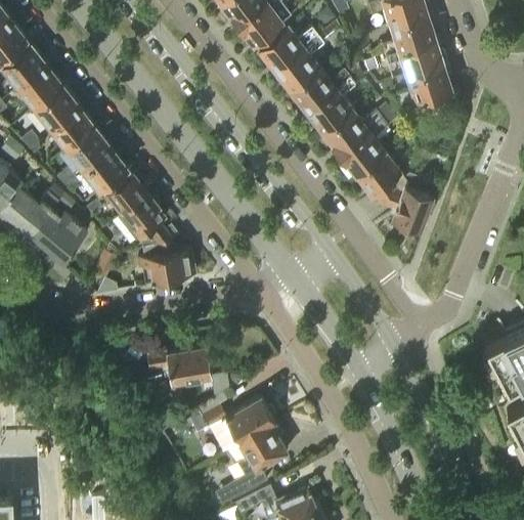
[(229,14),(235,22),(263,0),(219,0),(230,13),(229,14)]
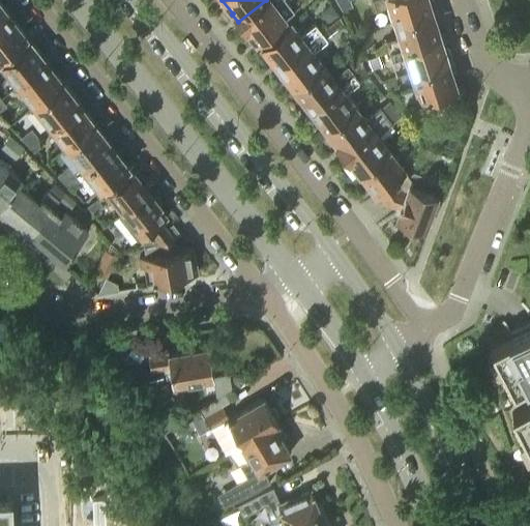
[(266,0),(238,22),(244,30),(245,30),(256,44),(294,13),(283,0),(266,0)]
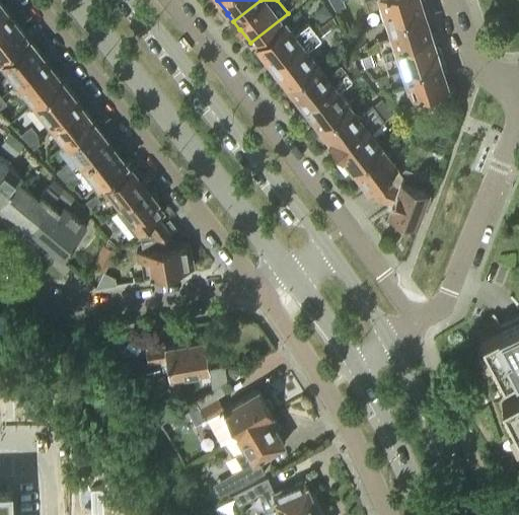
[(327,0),(334,12),(343,10),(339,0),(327,0)]
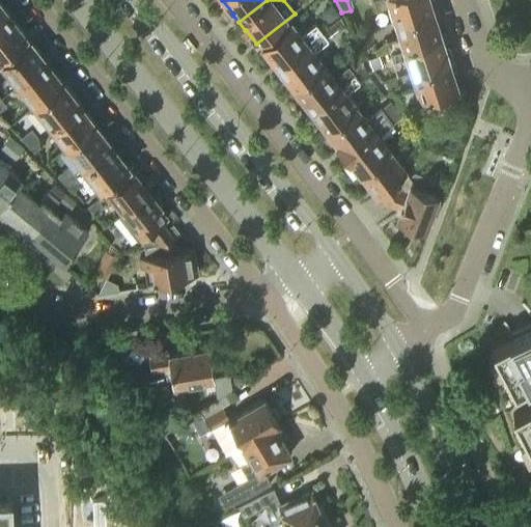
[(395,24),(437,11),(432,1),(427,0),(380,0),(373,2),(376,14),(390,8),(395,24)]
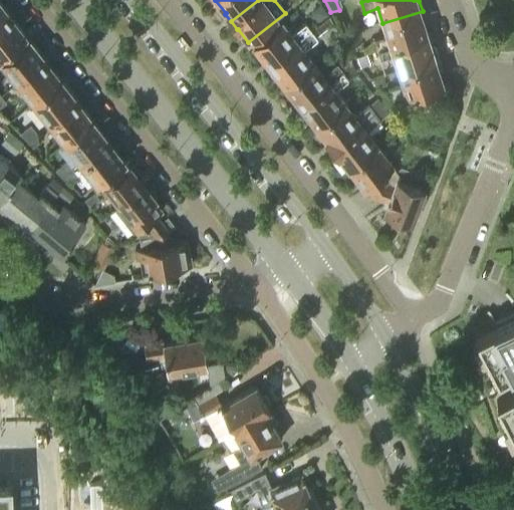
[(0,23),(10,15),(0,3),(0,23)]
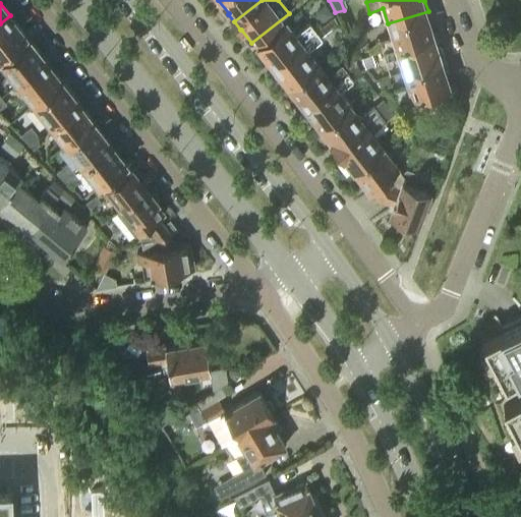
[(333,17),(326,8),(319,13),(317,17),(324,24),(333,17)]
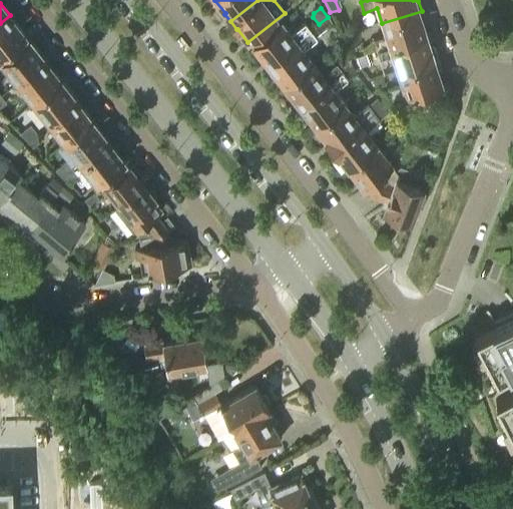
[(424,20),(422,11),(382,23),(387,38),(373,43),(376,52),(425,37),(421,24),(424,20)]
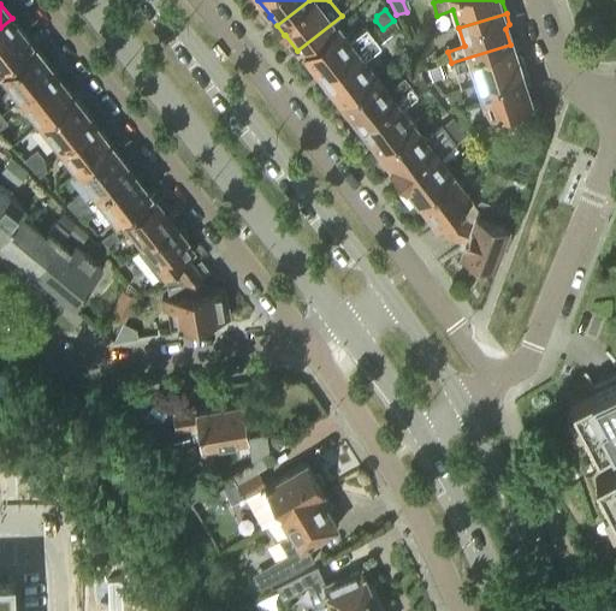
[(12,18),(0,28),(0,69),(31,45),(12,18)]
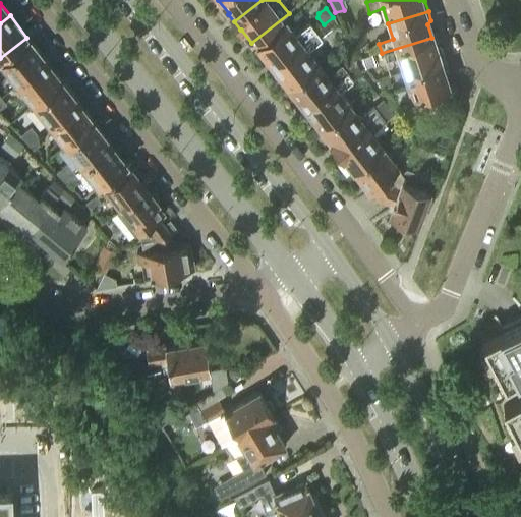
[(330,36),(339,29),(334,19),(324,27),(330,36)]
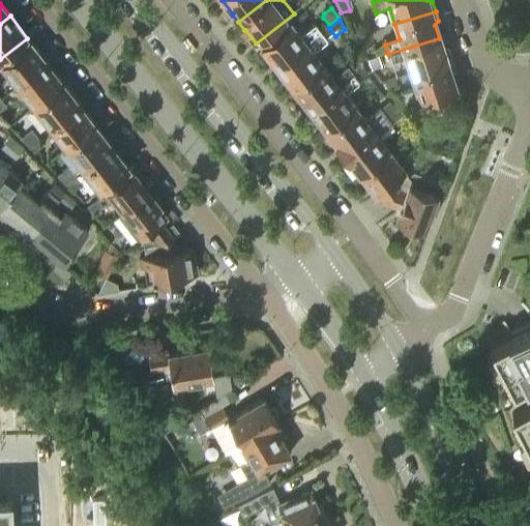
[(260,49),(277,69),(321,34),(315,27),(300,38),(289,25),(260,49)]
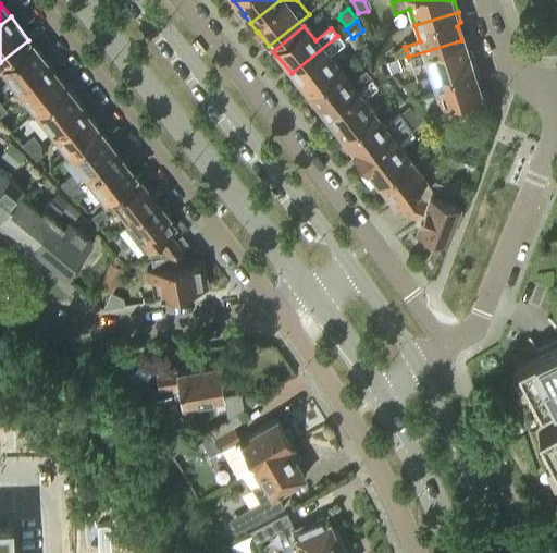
[(344,45),(337,36),(292,73),(308,95),(338,71),(329,58),(344,45)]
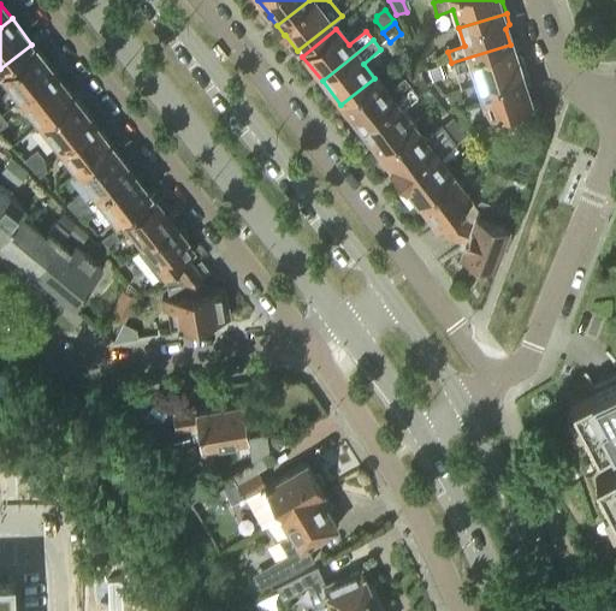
[(515,60),(510,45),(451,63),(456,76),(472,70),(478,88),(525,72),(521,61),(515,60)]
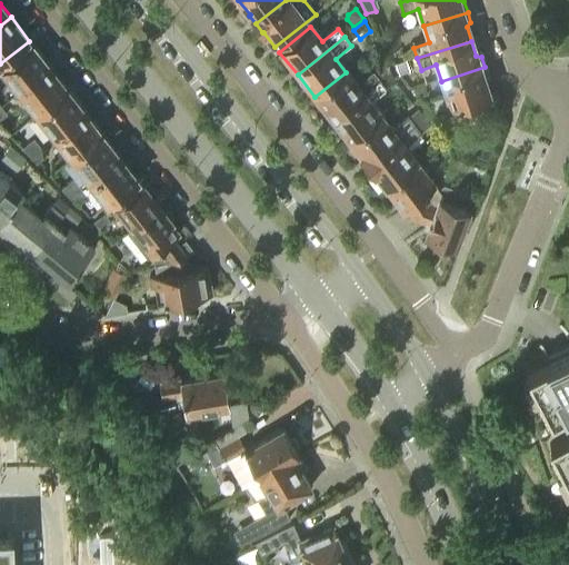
[(19,93),(49,68),(32,47),(1,71),(19,93)]
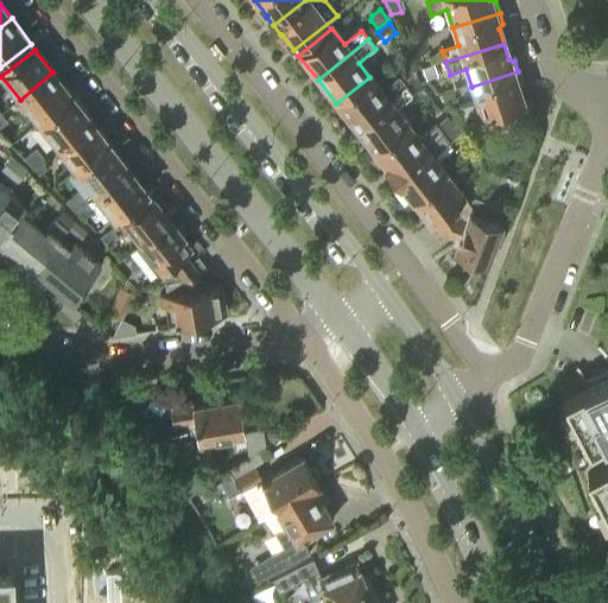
[(434,67),(422,70),(426,82),(437,78),(434,67)]
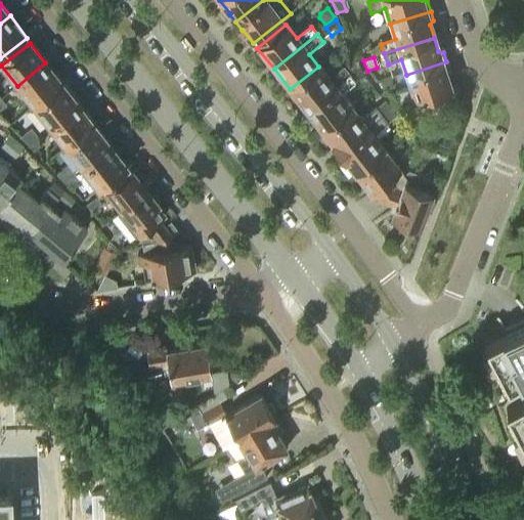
[(446,61),(406,75),(411,90),(397,94),(400,105),(450,89),(446,76),(449,72),(446,61)]
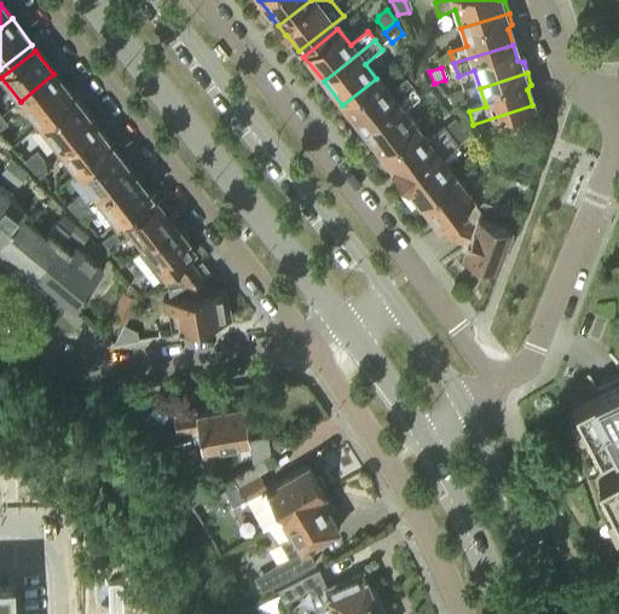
[(53,74),(21,102),(39,126),(73,98),(53,74)]
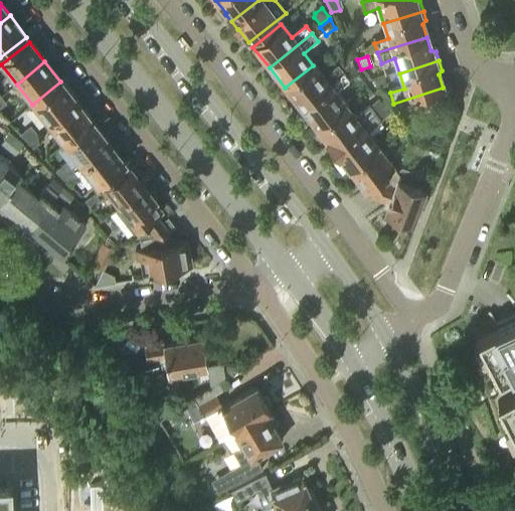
[(323,78),(313,65),(285,88),(301,109),(343,74),(337,67),(323,78)]
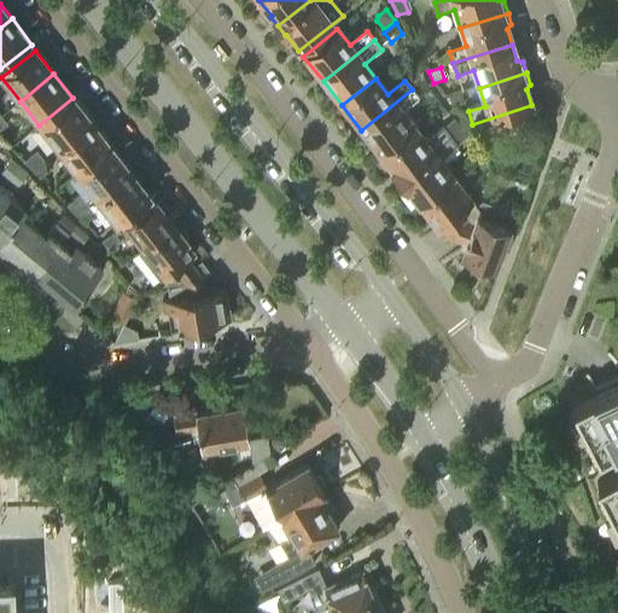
[(361,130),(382,155),(414,128),(420,122),(409,107),(419,99),(419,98),(412,89),(361,130)]
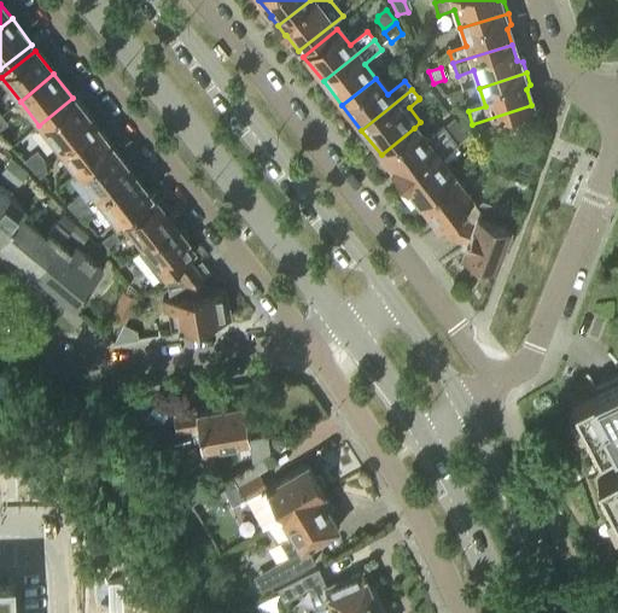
[(92,123),(73,98),(39,126),(58,150),(92,123)]
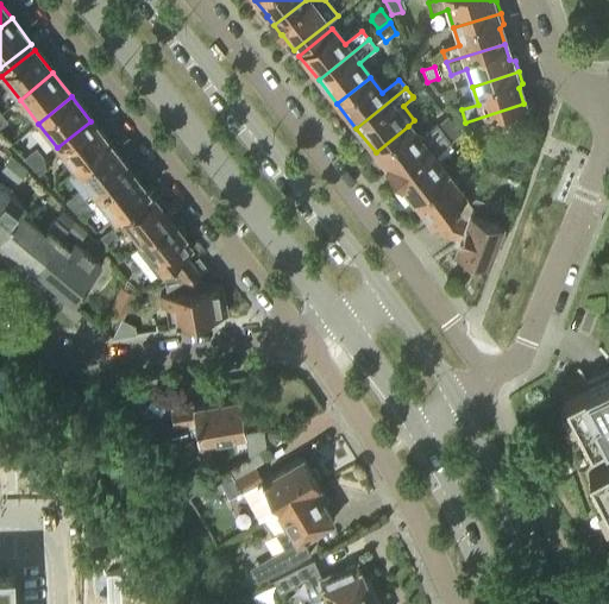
[(443,136),(453,127),(447,120),(437,127),(443,136)]
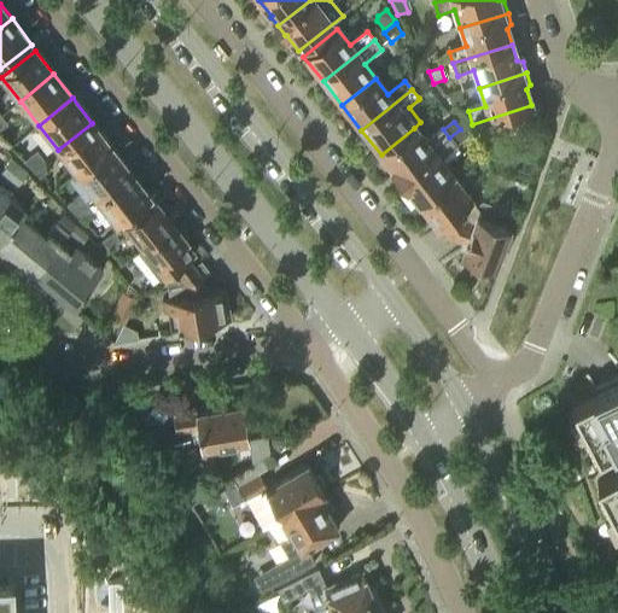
[(92,123),(58,150),(76,174),(110,146),(92,123)]
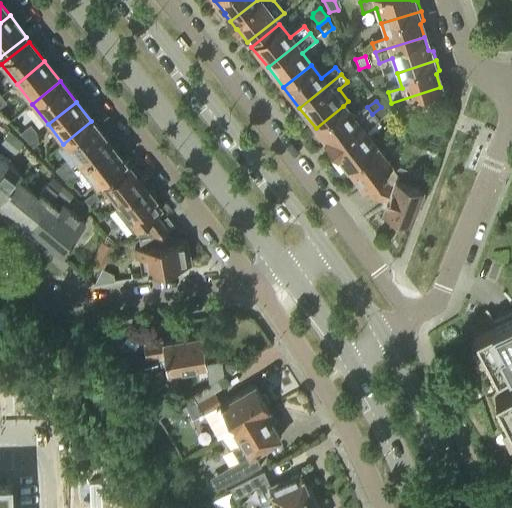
[(353,118),(343,106),(316,128),(326,141),(324,142),(330,149),(372,114),(367,107),(353,118)]
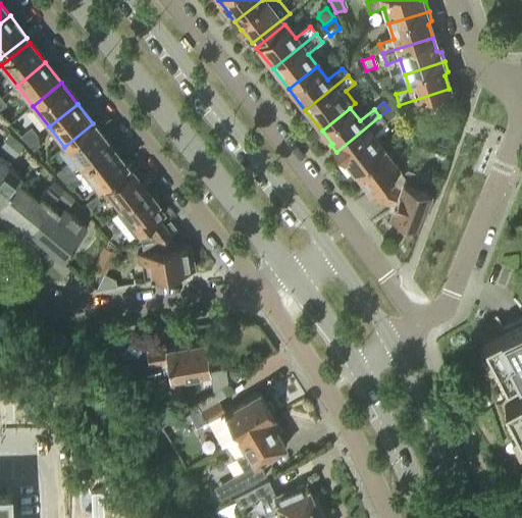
[(388,109),(379,116),(385,123),(395,117),(388,109)]
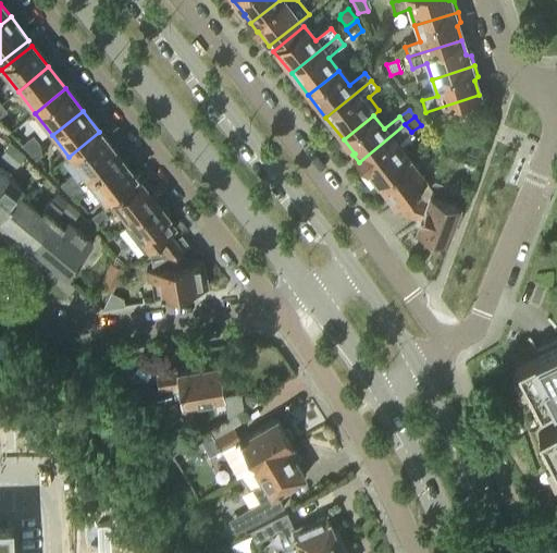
[(367,170),(378,183),(407,158),(397,145),(411,133),(411,132),(405,124),(359,162),(366,171),(367,170)]
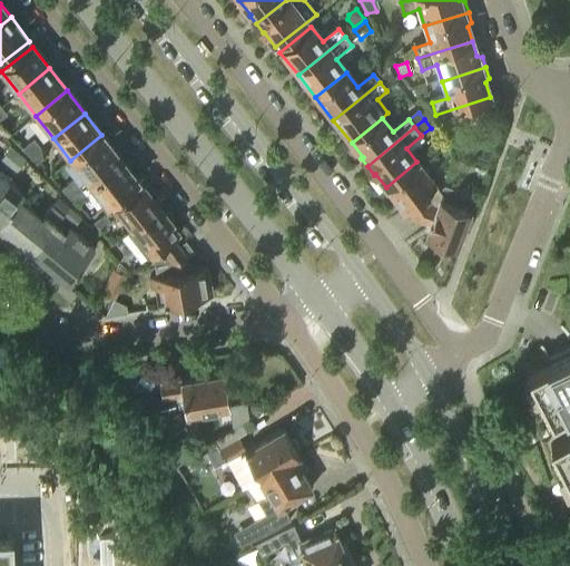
[(88,182),(119,157),(101,135),(70,160),(88,182)]
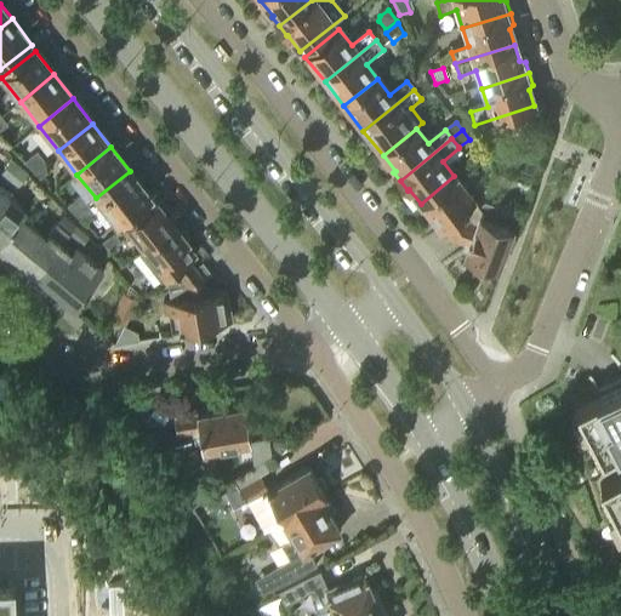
[(23,165),(32,174),(44,163),(36,154),(23,165)]
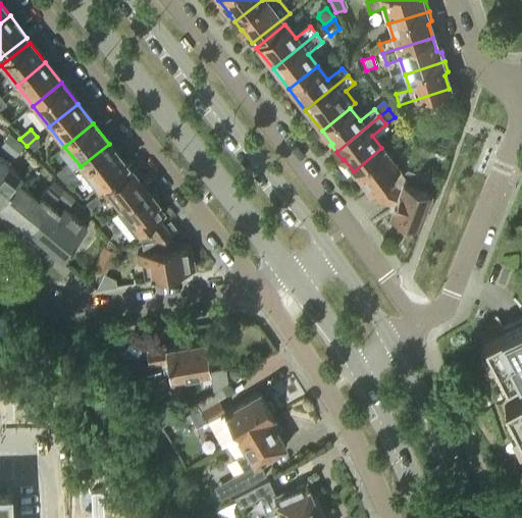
[(0,149),(6,155),(17,143),(9,137),(0,148),(0,149)]
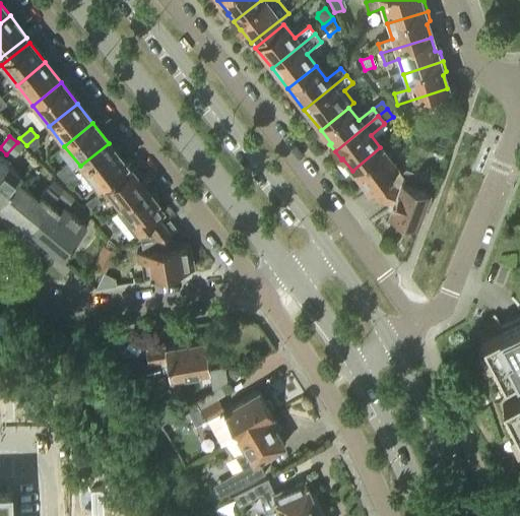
[(43,144),(37,136),(26,145),(33,151),(43,144)]
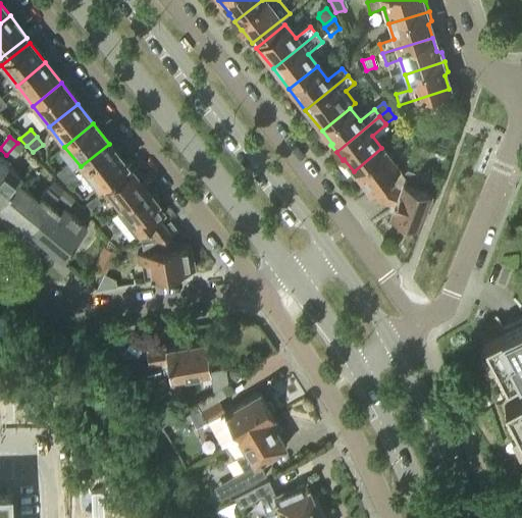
[(24,148),(17,143),(6,155),(14,161),(24,148)]
